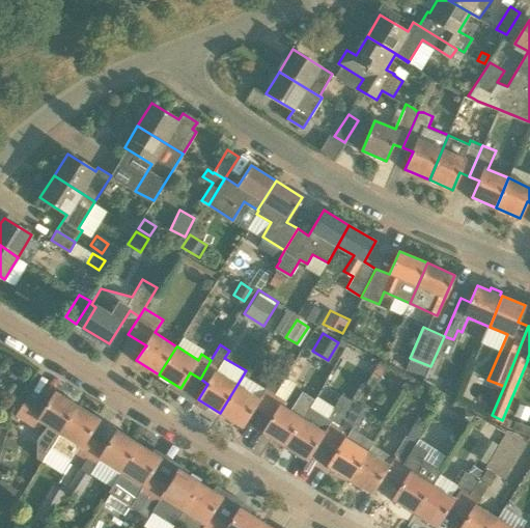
[(410,358),(406,368),(424,376),(428,366),(410,358)]
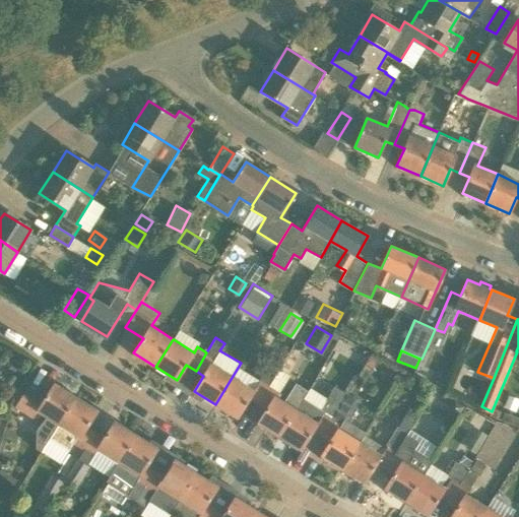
[(17,351),(5,360),(11,369),(23,361),(17,351)]
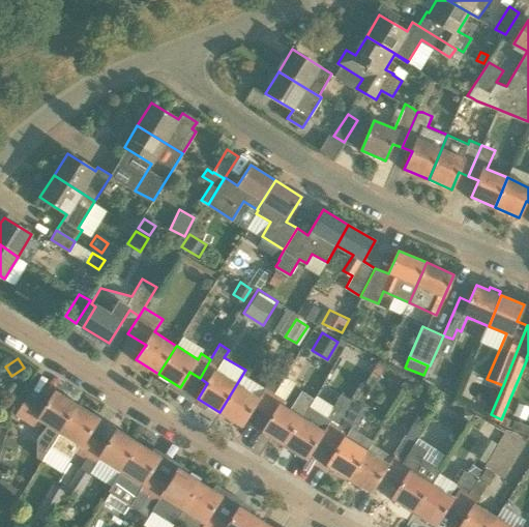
[(271,380),(259,398),(242,387),(237,383),(219,412),(241,426),(255,405),(263,411),(274,392),(280,385),(271,380)]
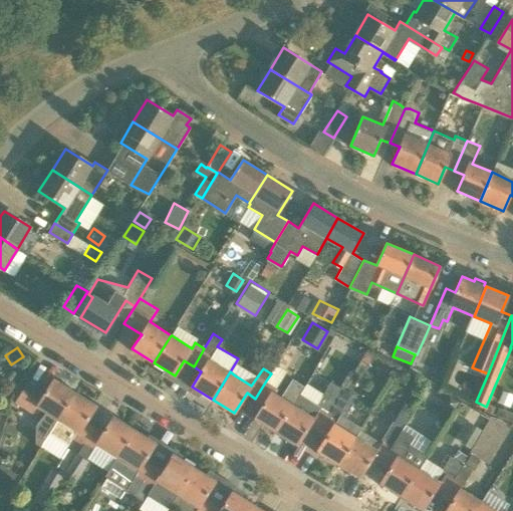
[(294,404),(300,393),(305,386),(293,377),(281,397),(272,392),(275,386),(266,380),(255,399),(264,404),(254,419),(276,432),(294,404)]
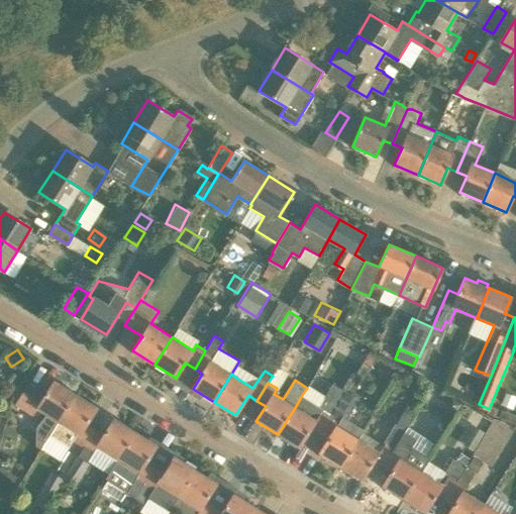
[(49,434),(75,394),(55,381),(45,396),(27,385),(16,402),(33,413),(37,408),(47,414),(38,423),(36,428),(36,444),(41,447),(49,434)]
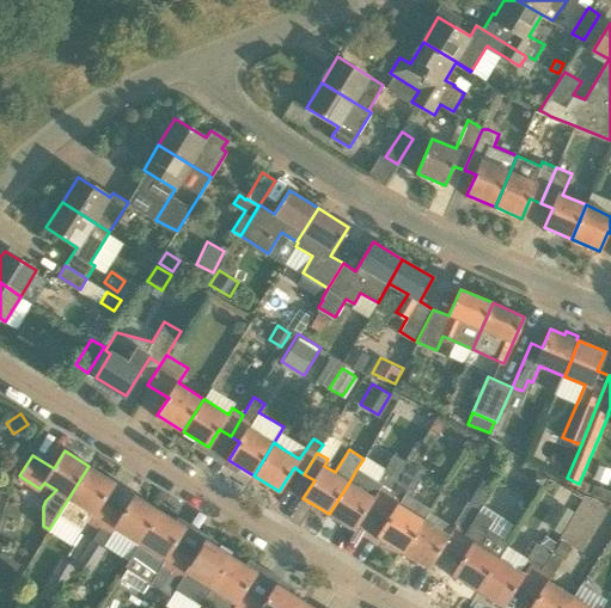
[(392,491),(409,462),(395,453),(378,479),(358,467),(350,480),(329,514),(354,529),(368,505),(379,513),(392,491)]
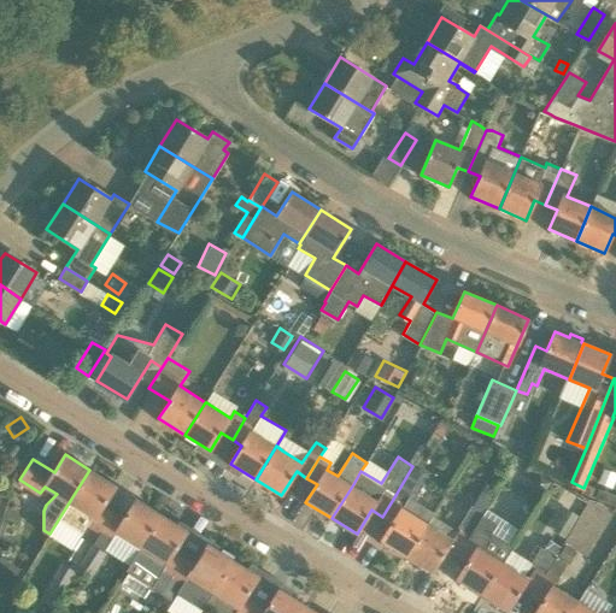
[(381,541),(406,556),(433,516),(434,512),(414,499),(428,476),(412,466),(396,495),(382,517),(392,523),(381,541)]
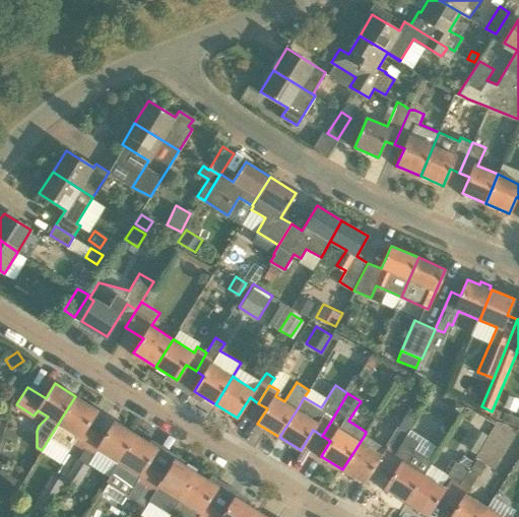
[(84,448),(96,430),(88,425),(98,410),(75,396),(50,437),(69,449),(74,441),(84,448)]
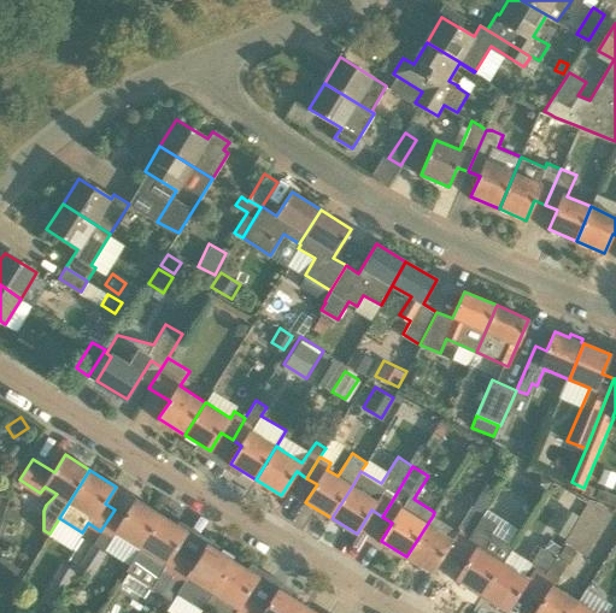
[(539,471),(535,476),(538,488),(545,491),(552,478),(539,471)]
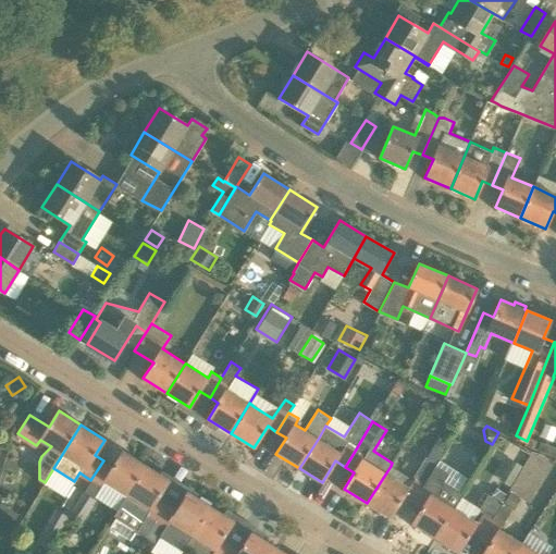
[(555,445),(543,441),(540,450),(555,455),(554,458),(555,458),(555,445)]
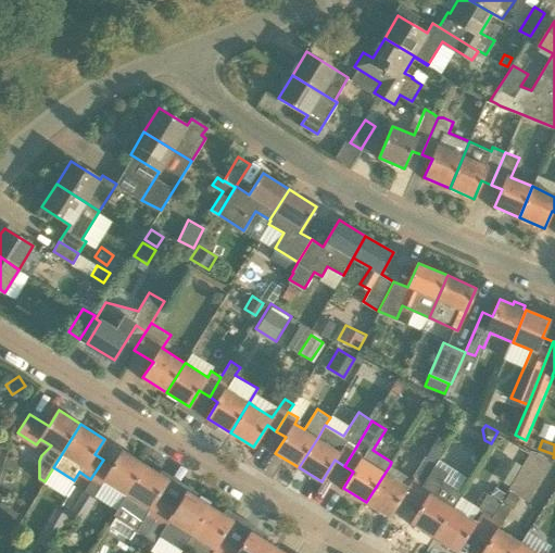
[(84,489),(68,514),(82,522),(97,498),(95,497),(95,495),(105,480),(126,494),(146,465),(123,450),(113,466),(103,460),(90,479),(84,490),(84,489)]
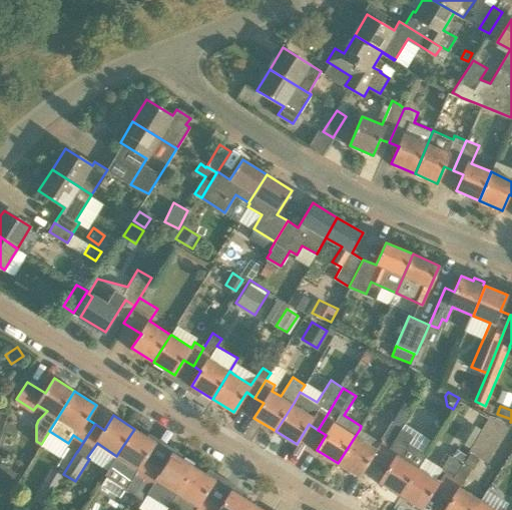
[(380,441),(374,438),(360,429),(338,463),(359,476),(372,457),(381,462),(403,429),(402,428),(403,426),(395,421),(394,420),(380,441)]
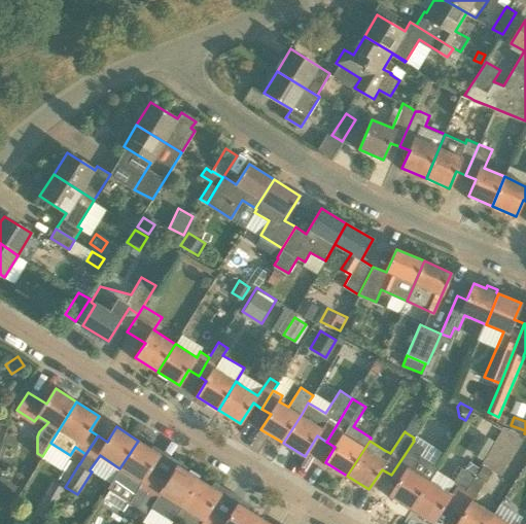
[(484,433),(480,441),(489,446),(493,439),(484,433)]
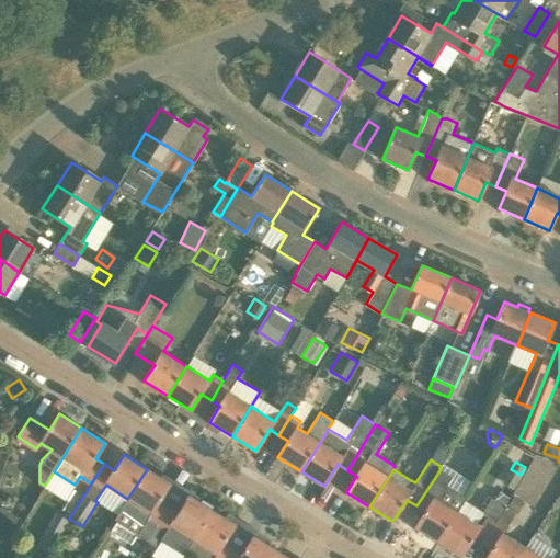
[(138,534),(146,539),(169,505),(160,500),(170,484),(147,469),(127,499),(118,514),(115,520),(116,521),(111,531),(132,544),(138,534)]
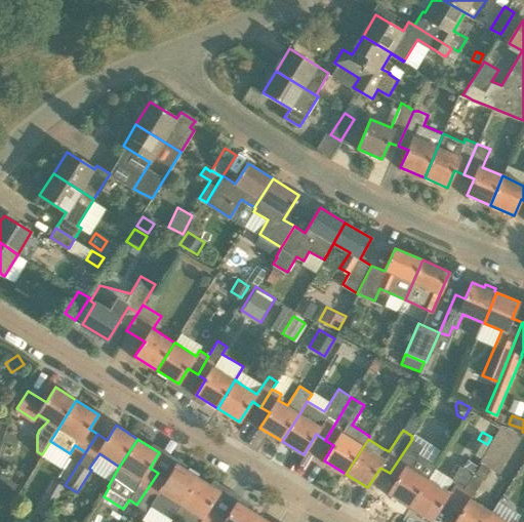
[(389,493),(410,507),(428,480),(435,467),(437,465),(419,453),(424,446),(412,439),(390,473),(398,478),(389,493)]
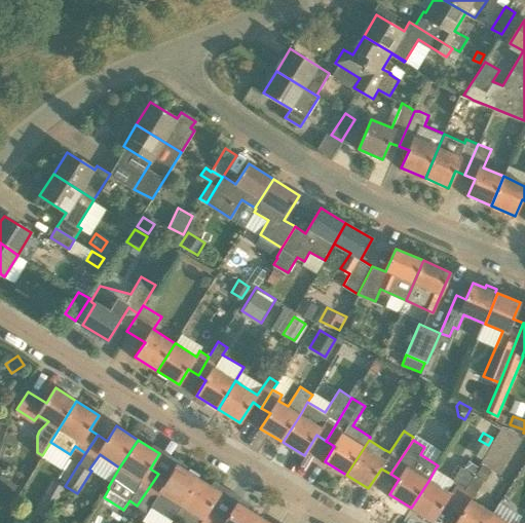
[(181,506),(198,478),(177,464),(167,479),(158,474),(137,506),(148,512),(152,505),(174,519),(177,515),(182,507),(181,506)]
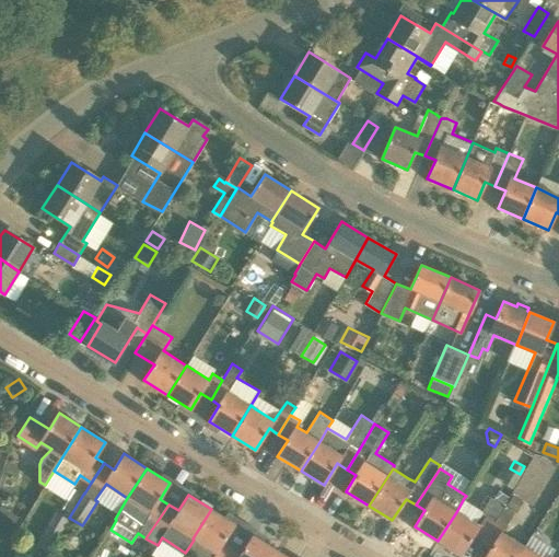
[(492,496),(475,523),(456,512),(438,541),(461,556),(475,534),(484,540),(505,505),(492,496)]
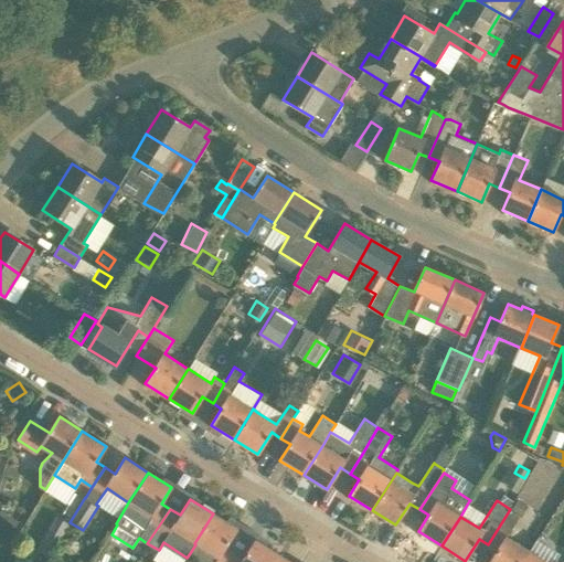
[(0,510),(0,532),(9,538),(20,521),(1,509),(0,510)]
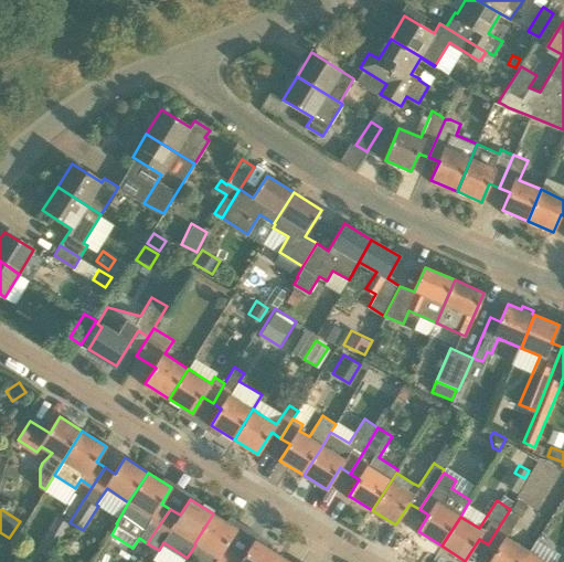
[(507,537),(520,516),(512,510),(510,509),(488,544),(498,550),(490,561),(522,561),(529,551),(507,537)]
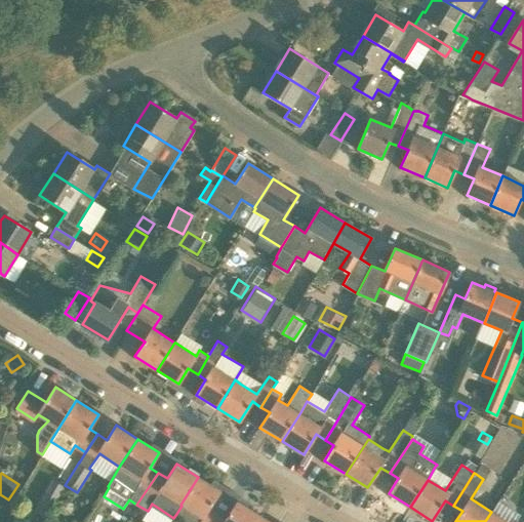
[(212,521),(219,512),(210,507),(220,490),(198,477),(180,505),(182,506),(176,514),(190,521),(212,521)]
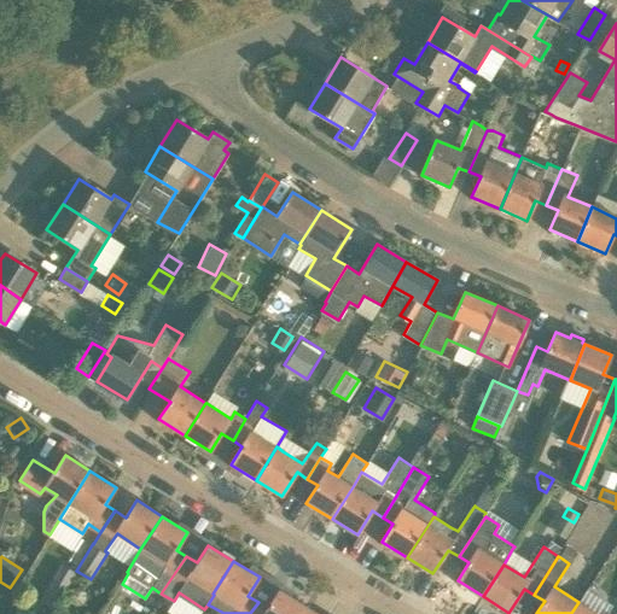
[(48,613),(51,613),(62,596),(76,572),(62,562),(35,606),(48,613)]
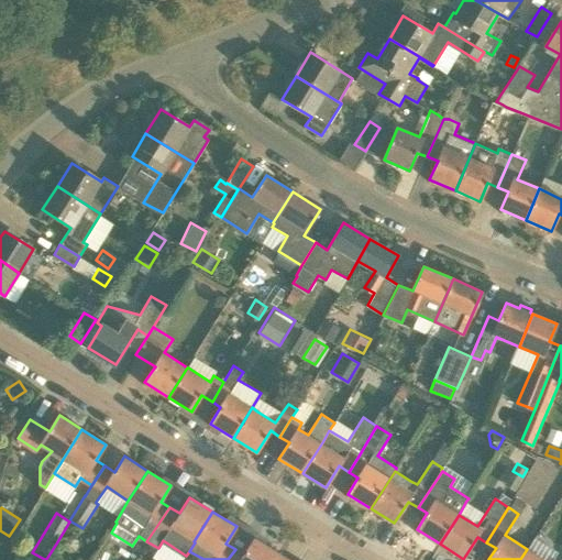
[(535,535),(528,545),(550,559),(557,548),(535,535)]
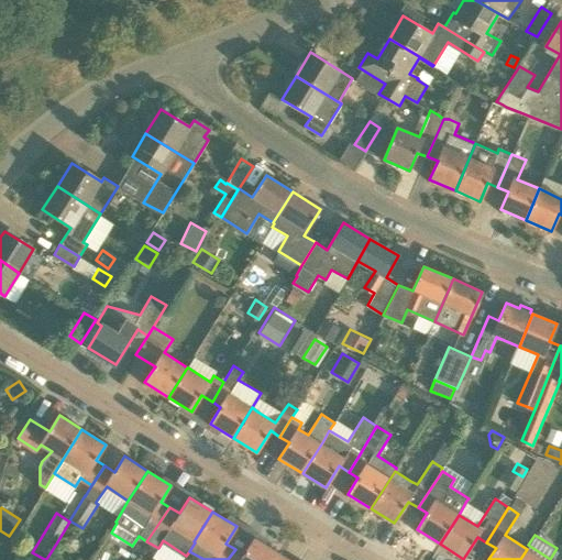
[(273,559),(278,552),(254,538),(244,555),(235,549),(228,559),(273,559)]
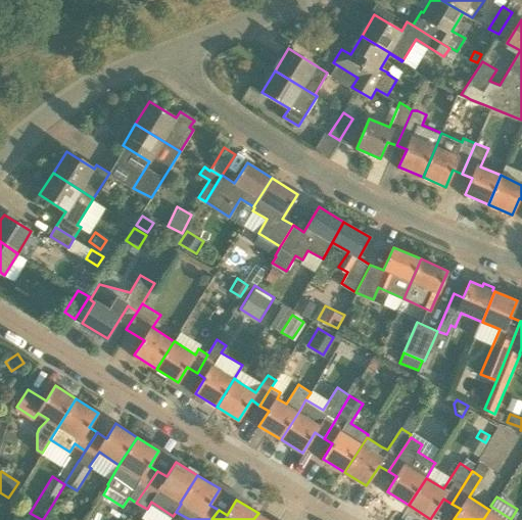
[(518,519),(515,518),(513,519),(505,519),(489,510),(483,519),(518,519)]
